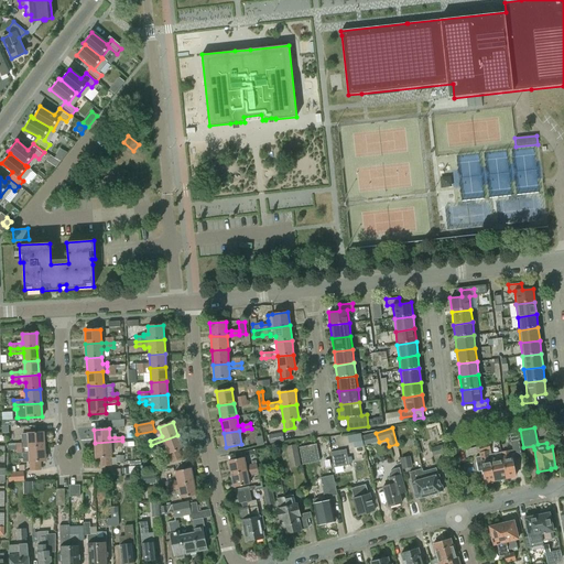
[(15,444),(17,448),(44,446),(43,433),(22,434),(23,443),(15,444)]
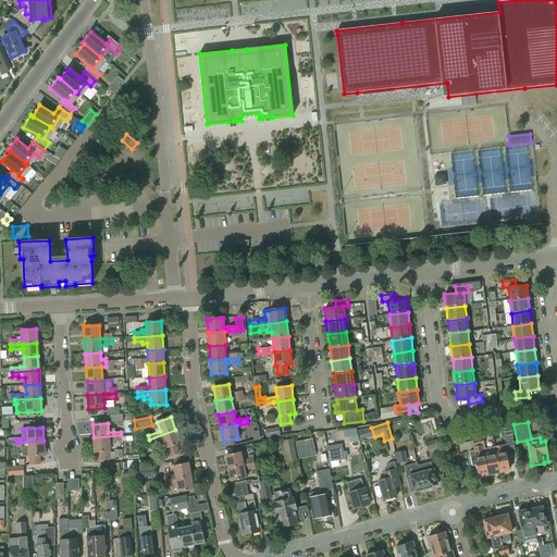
[(265,430),(267,437),(280,435),(279,428),(265,430)]
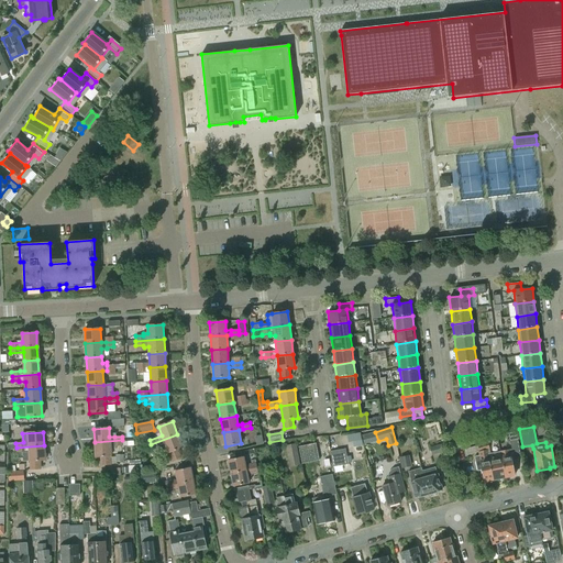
[(346,433),(348,441),(353,441),(353,445),(362,445),(361,432),(346,433)]
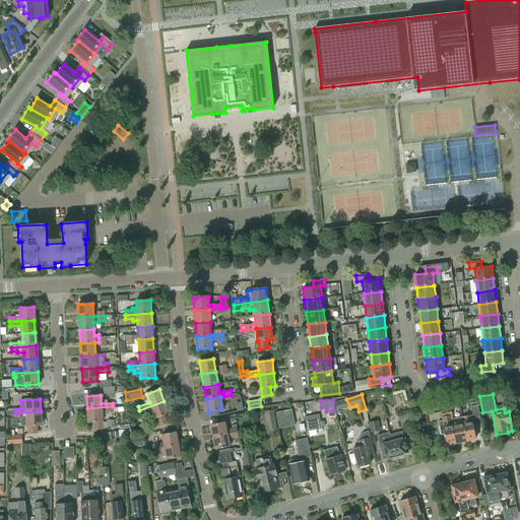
[(164,401),(139,410),(141,414),(152,410),(155,418),(158,426),(167,423),(164,415),(169,413),(164,401)]
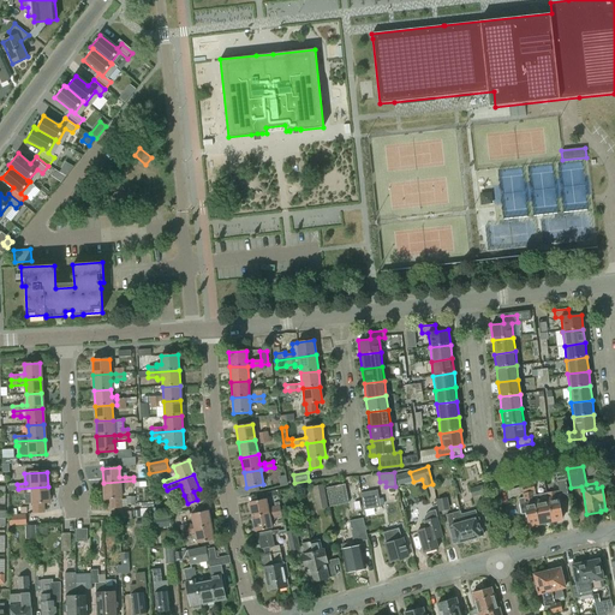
[(527,485),(532,484),(532,485),(536,484),(533,476),(525,478),(526,479),(527,485)]
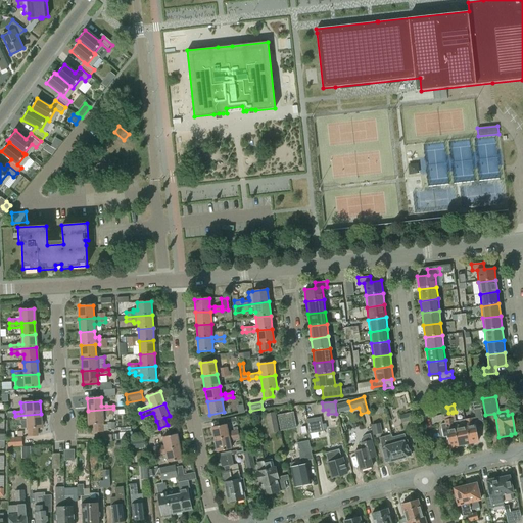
[(113,409),(88,411),(89,424),(94,424),(94,432),(103,431),(102,423),(102,417),(107,417),(107,415),(114,414),(113,409)]
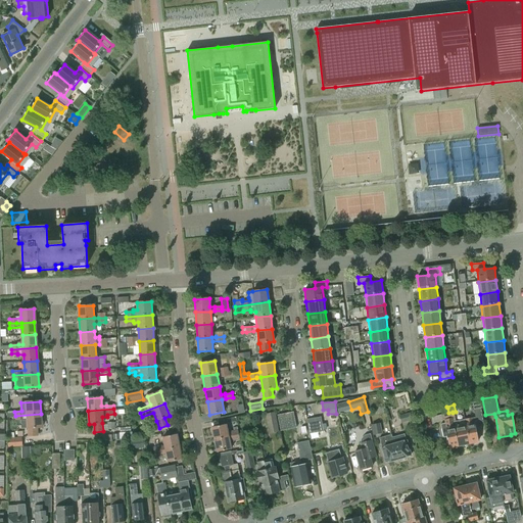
[(475,418),(465,420),(469,443),(478,442),(474,423),(483,422),(481,409),(473,410),(475,418)]
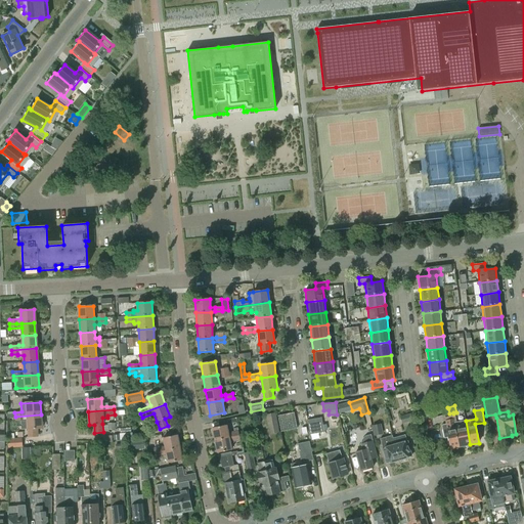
[(297,429),(294,412),(277,416),(280,432),(297,429)]
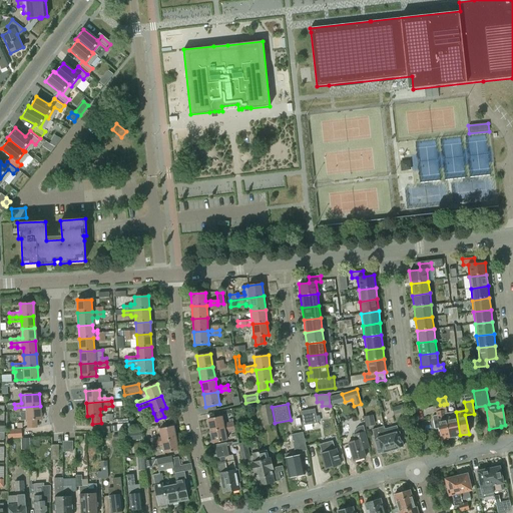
[(260,407),(264,426),(274,424),(270,405),(260,407)]
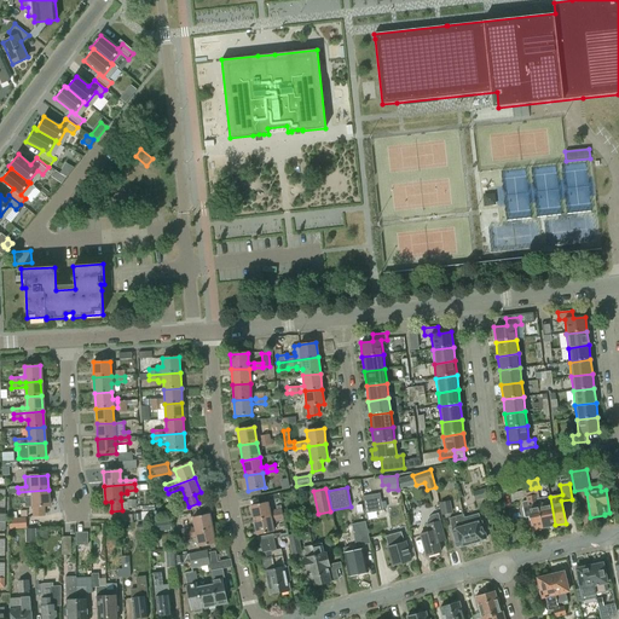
[(487,498),(485,489),(473,492),(475,501),(487,498)]
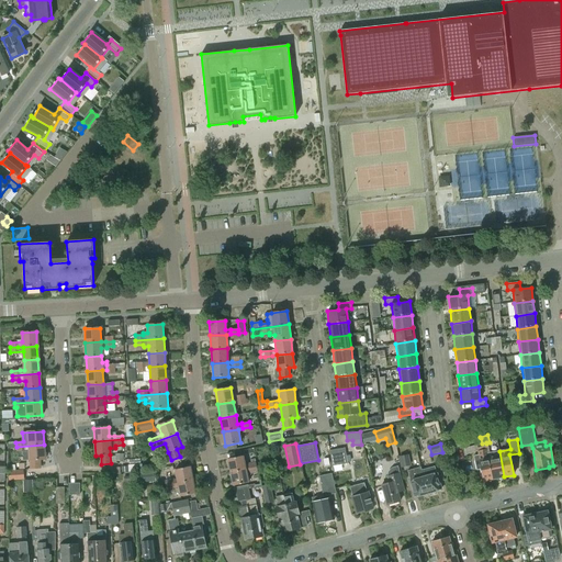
[(44,445),(17,447),(17,451),(23,451),(24,453),(30,452),(30,460),(31,468),(40,468),(40,459),(45,459),(44,445)]
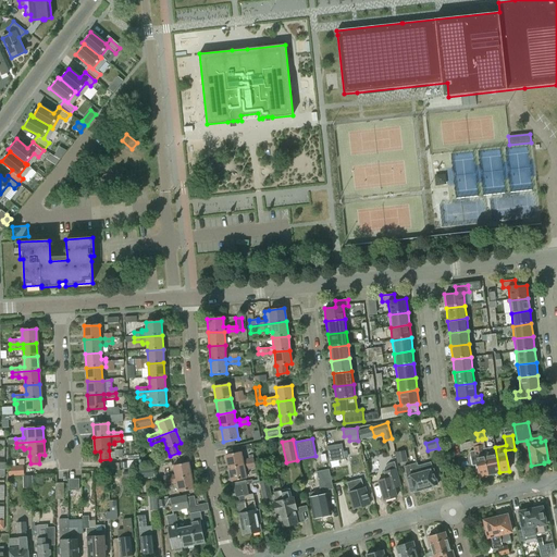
[(473,441),(460,445),(461,450),(473,447),(474,447),(473,441)]
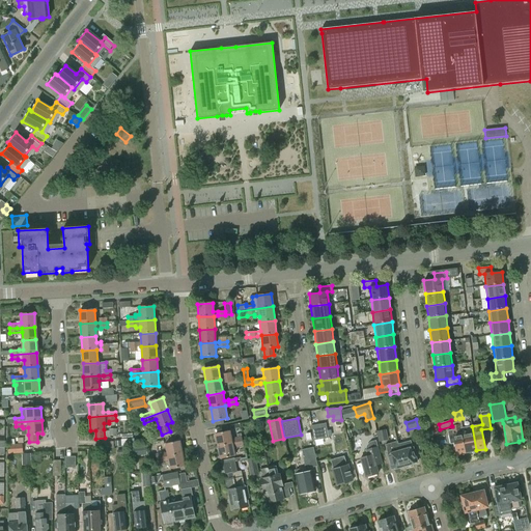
[(328,438),(326,423),(311,426),(313,440),(314,446),(315,447),(328,444),(327,438),(328,438)]
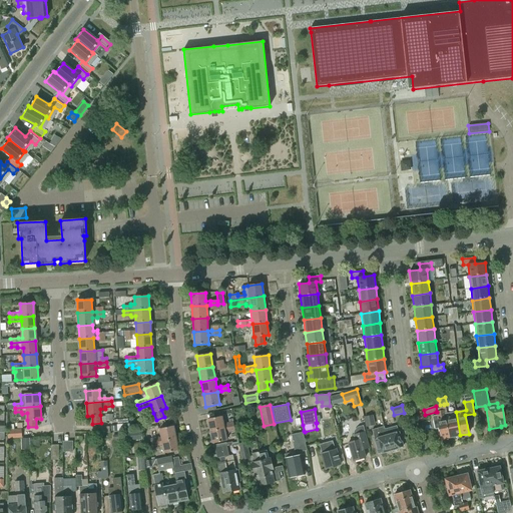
[(441,439),(449,437),(445,414),(443,410),(441,411),(437,412),(436,412),(437,415),(432,416),(435,429),(439,429),(441,439)]
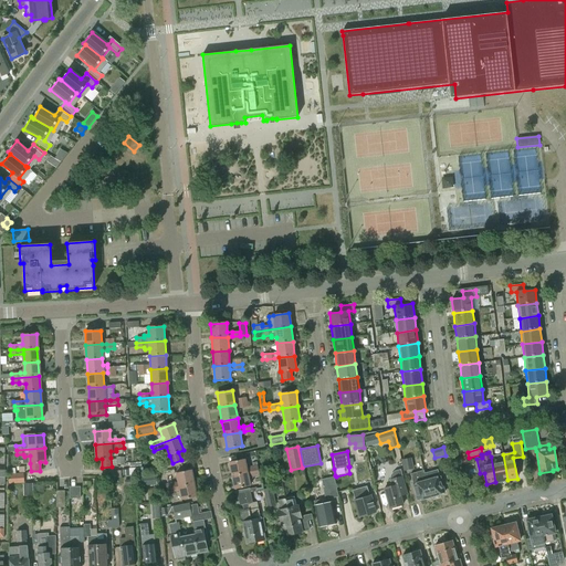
[(503,454),(491,457),(495,482),(501,481),(502,482),(506,482),(506,480),(507,480),(503,454)]
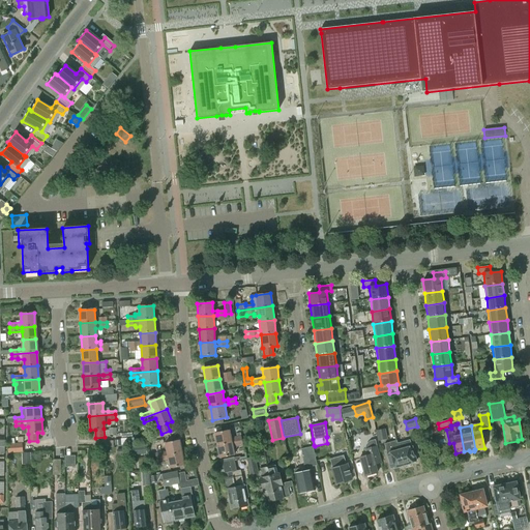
[(418,432),(417,427),(407,429),(409,435),(418,432)]
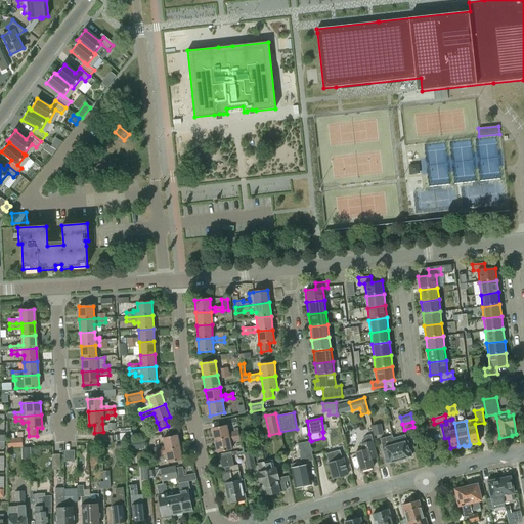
[(212,428),(215,440),(238,435),(238,431),(230,433),(231,434),(228,434),(226,425),(212,428)]
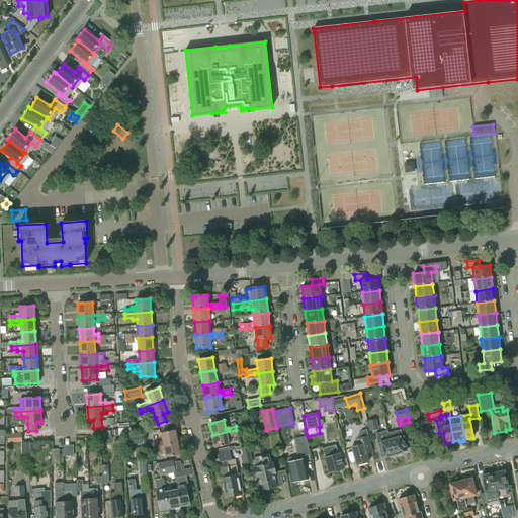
[(153,442),(154,447),(177,442),(175,430),(161,433),(163,440),(153,442)]
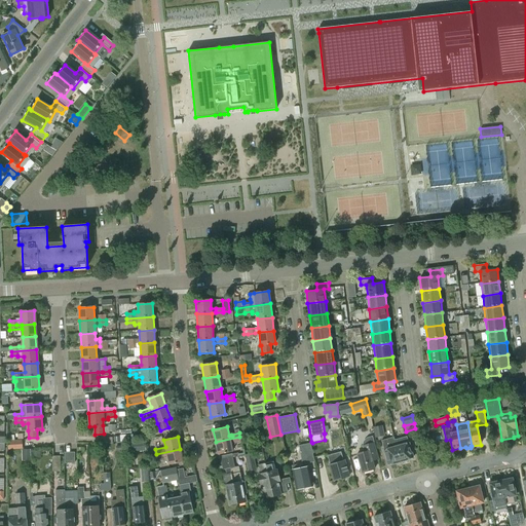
[(239,437),(216,442),(218,455),(232,452),(230,443),(233,443),(233,444),(240,442),(239,437)]
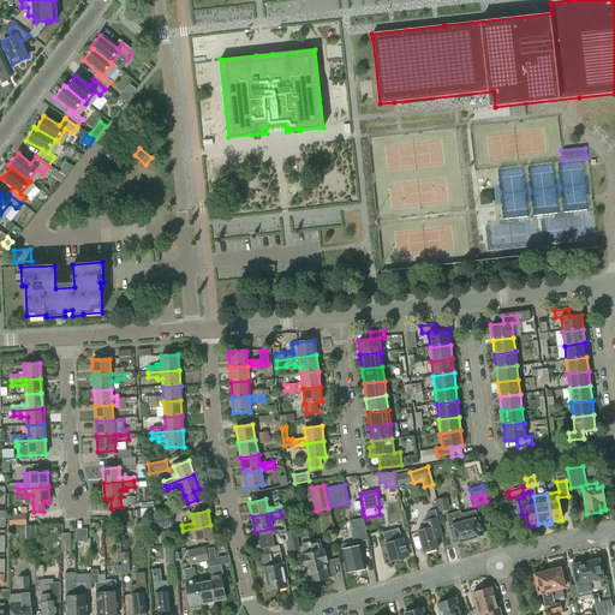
[(469,539),(461,514),(460,511),(446,515),(454,544),(469,539)]
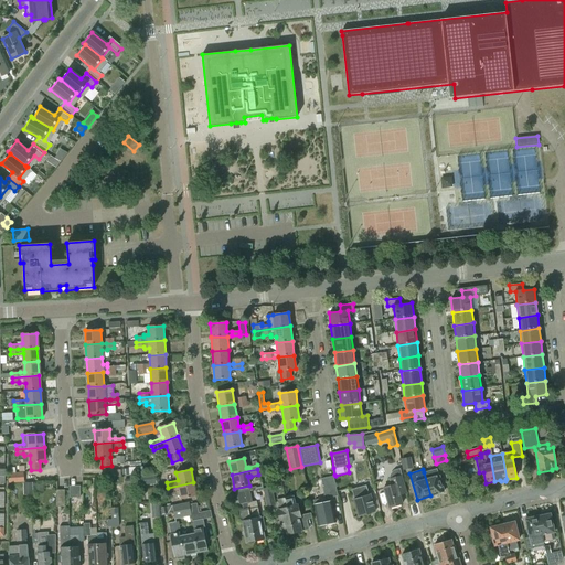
[(437,469),(424,472),(430,496),(444,492),(437,469)]
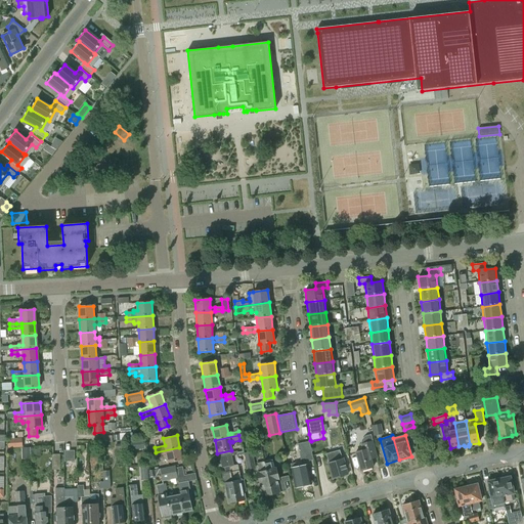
[(8,439),(9,448),(23,447),(22,438),(13,439),(9,439),(8,439)]
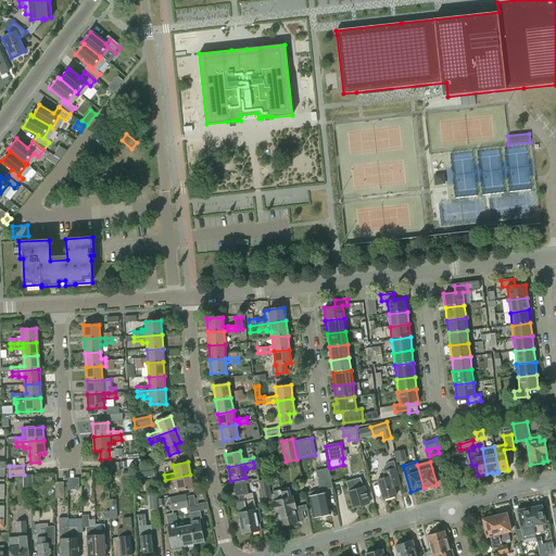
[(136,477),(154,476),(153,467),(136,469),(136,477)]
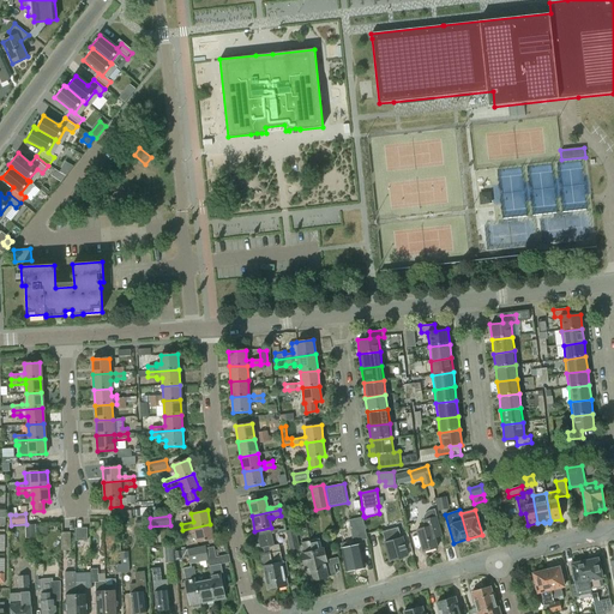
[(349,521),(353,542),(367,540),(366,533),(362,518),(362,517),(349,521)]
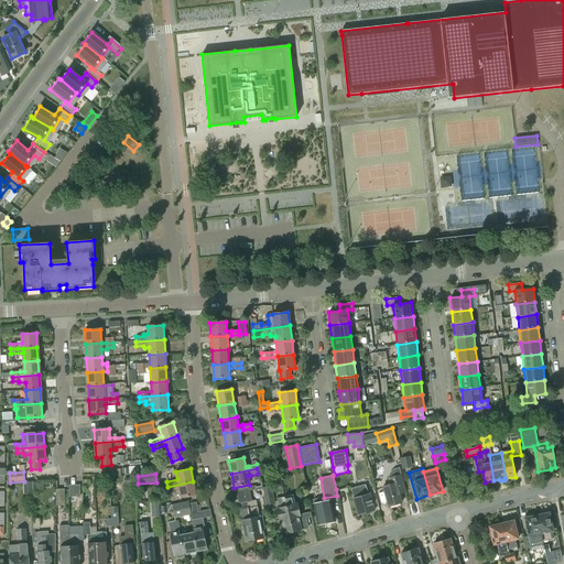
[(382,487),(388,507),(401,503),(399,494),(405,492),(400,475),(389,478),(391,485),(382,487)]
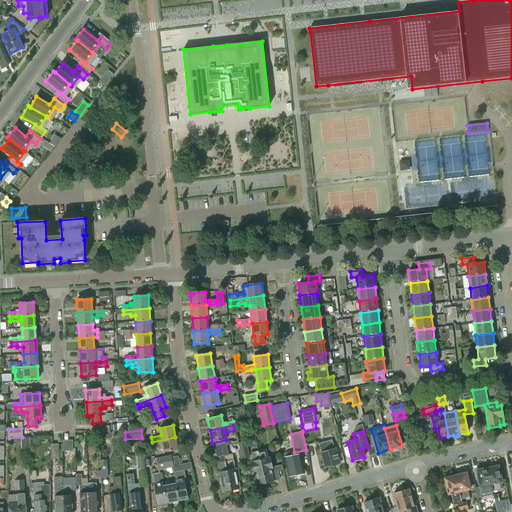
[(29,437),(21,438),(22,449),(30,448),(29,437)]
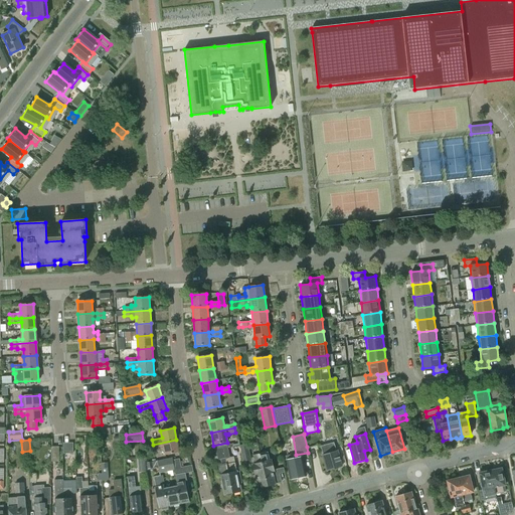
[(176,440),(153,445),(154,450),(164,448),(165,455),(179,452),(176,440)]
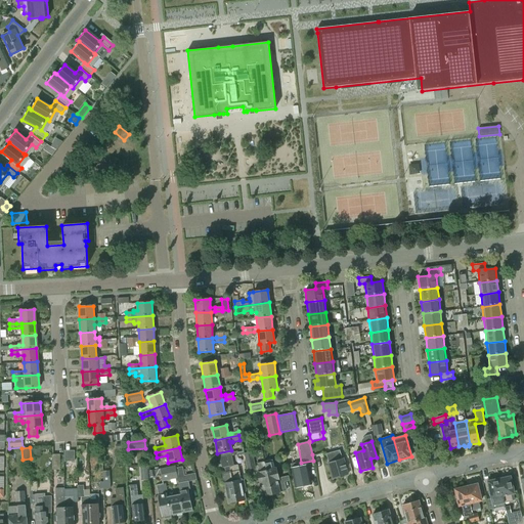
[(328,464),(333,479),(348,474),(343,459),(342,460),(340,450),(326,454),(329,463),(328,464)]
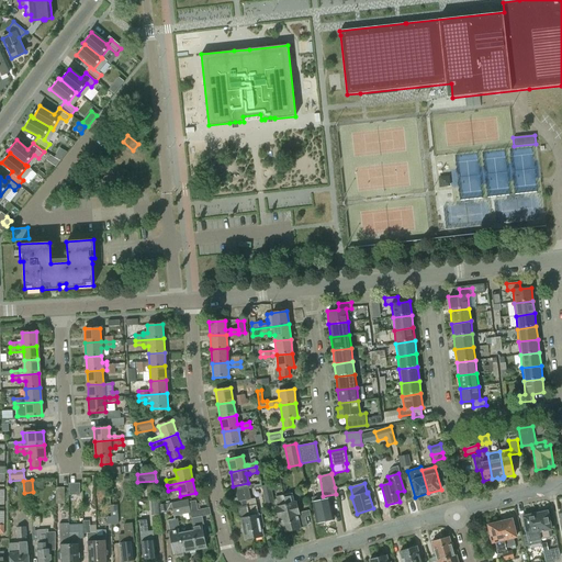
[(79,484),(68,484),(68,496),(79,496),(79,484)]
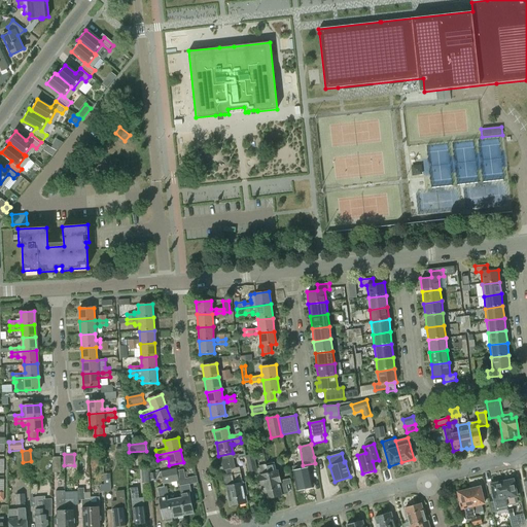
[(245,456),(249,472),(256,470),(253,455),(245,456)]
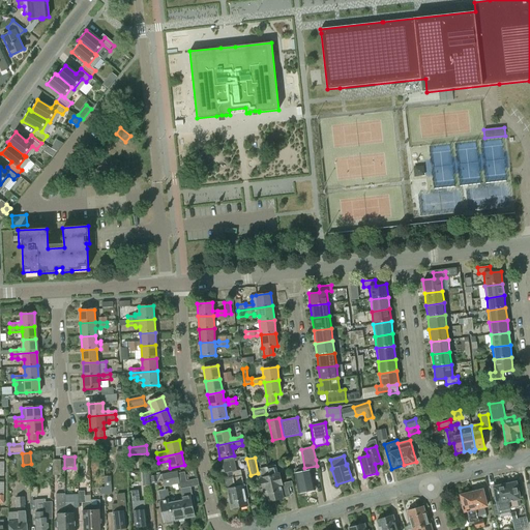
[(52,475),(60,475),(60,460),(52,460),(52,475)]
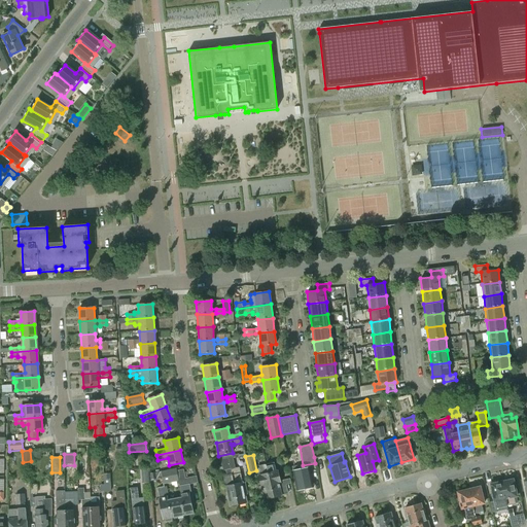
[(233,457),(227,458),(230,469),(238,504),(247,502),(242,482),(239,467),(235,468),(233,457)]
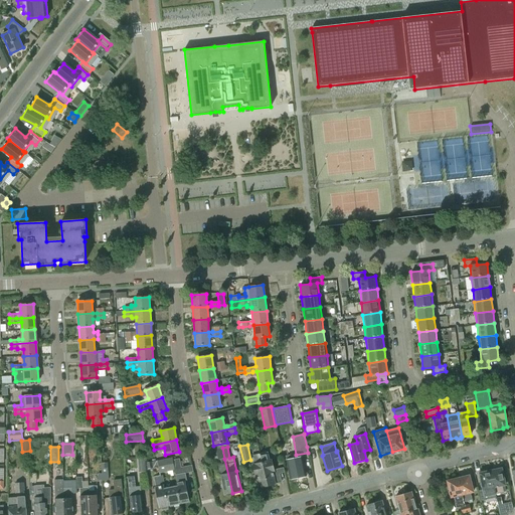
[(224,459),(222,448),(215,449),(219,465),(216,465),(219,475),(220,475),(224,495),(232,493),(224,459)]
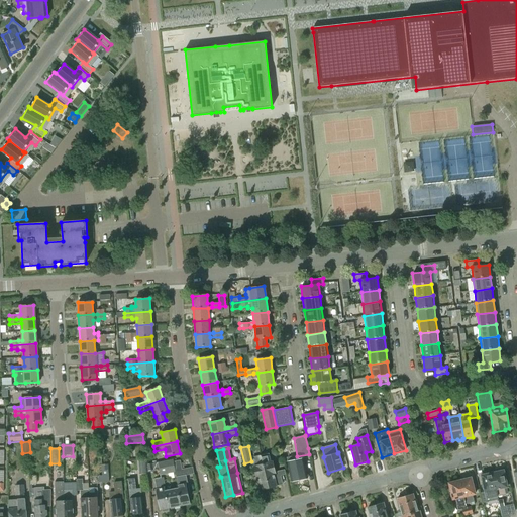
[(263,463),(262,457),(261,455),(254,457),(256,466),(253,467),(256,478),(259,478),(262,490),(269,488),(263,463)]
